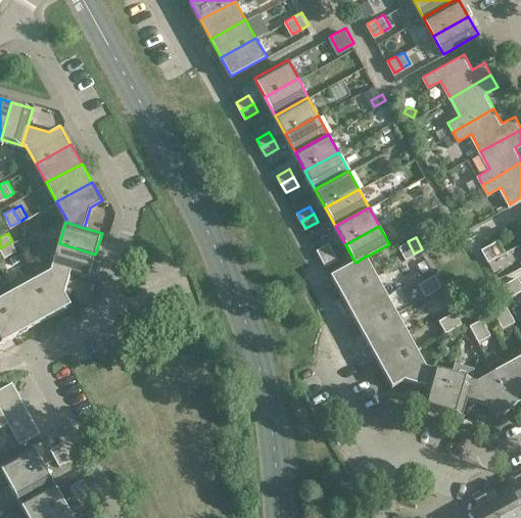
[(498,238),(489,243),(496,255),(505,251),(498,238)]
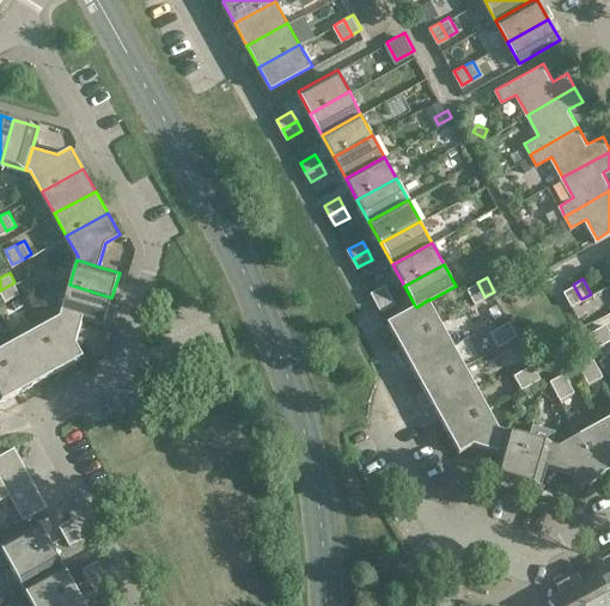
[(20,292),(14,282),(0,291),(6,299),(20,292)]
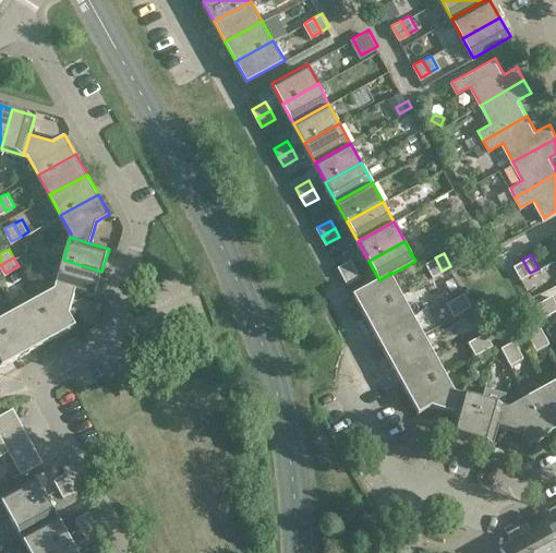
[(442,271),(435,257),(426,263),(434,275),(442,271)]
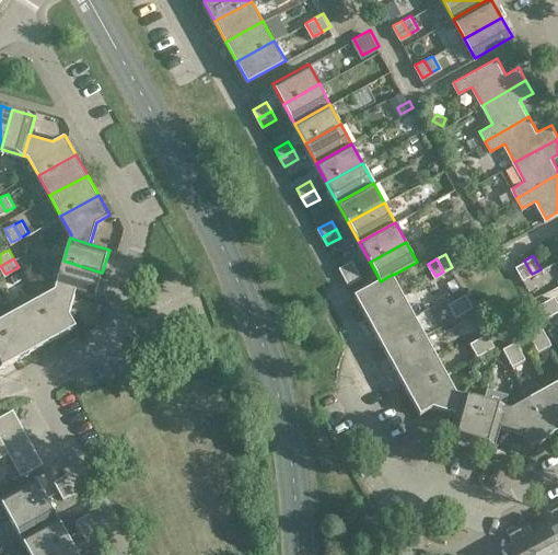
[(353,259),(340,267),(345,276),(358,268),(353,259)]
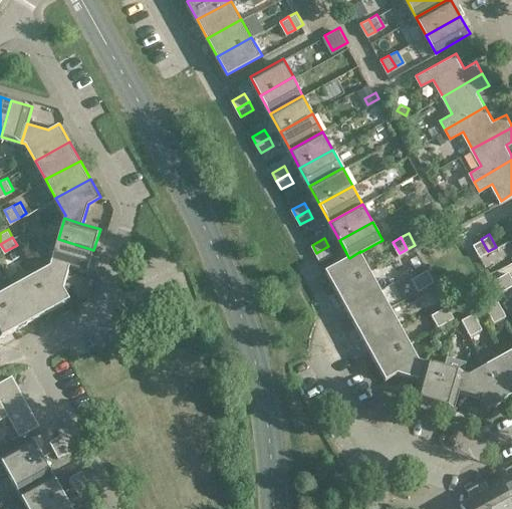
[(93,250),(58,239),(51,260),(70,265),(87,270),(93,250)]
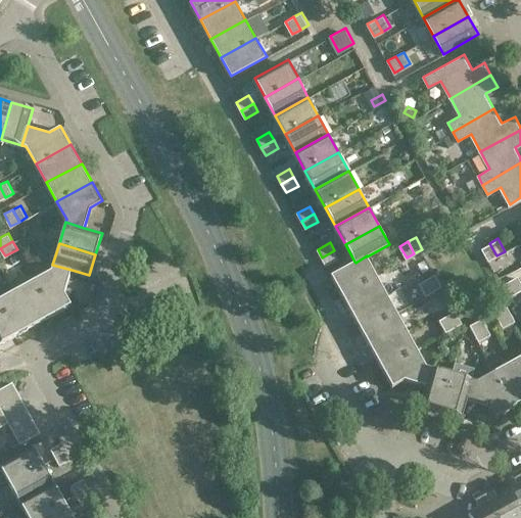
[(496,255),(489,243),(481,247),(488,260),(496,255)]
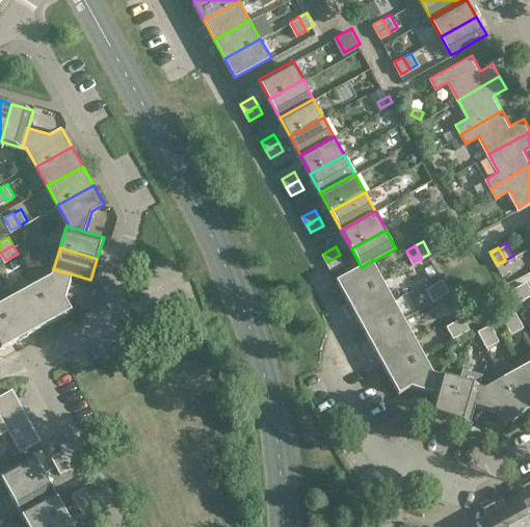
[(344,263),(340,255),(327,262),(332,269),(344,263)]
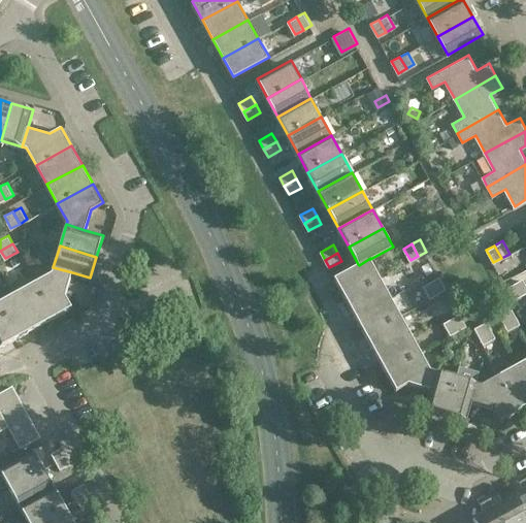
[(18,256),(11,259),(14,264),(21,261),(18,256)]
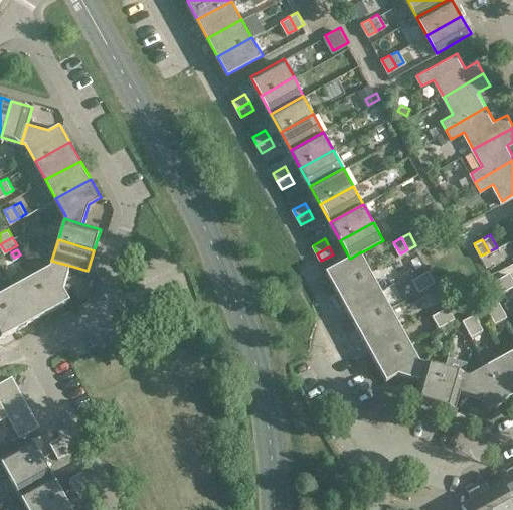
[(350,259),(349,258),(326,271),(336,289),(371,270),(361,252),(361,251),(350,259)]
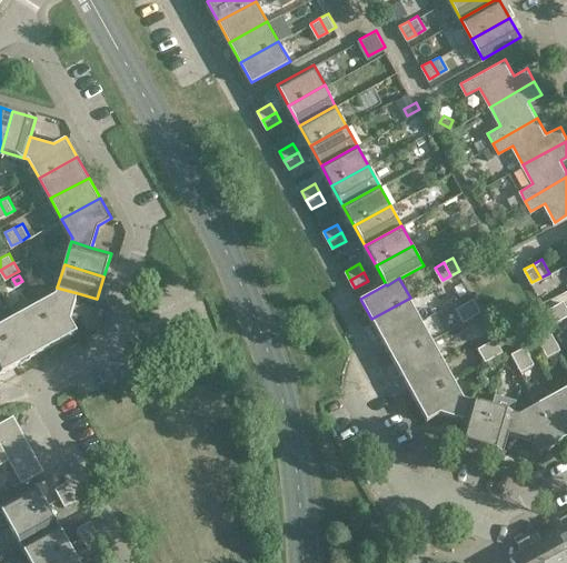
[(461,281),(455,284),(460,294),(467,291),(461,281)]
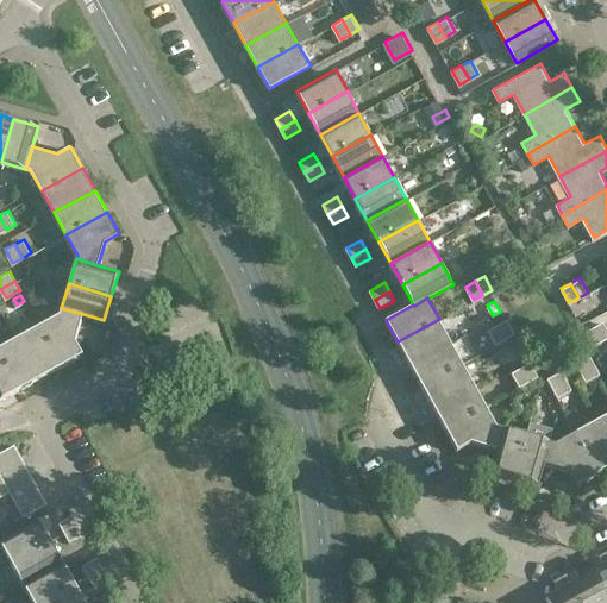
[(83,314),(61,308),(60,313),(39,324),(62,365),(83,353),(76,339),(83,314)]
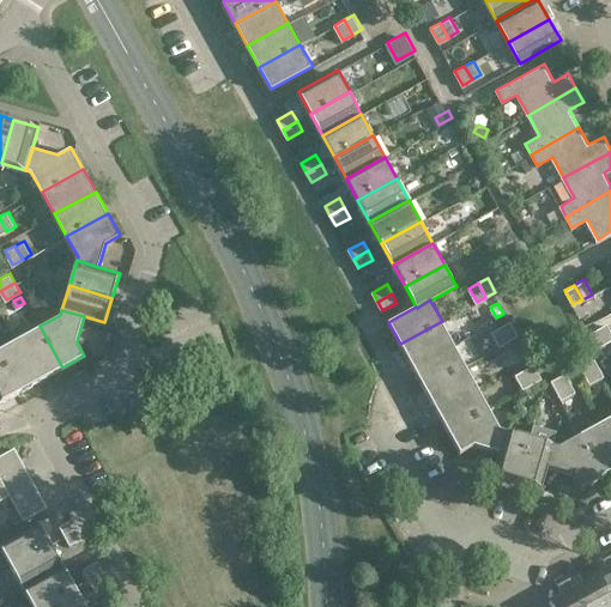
[(519,334),(510,320),(501,326),(509,339),(519,334)]
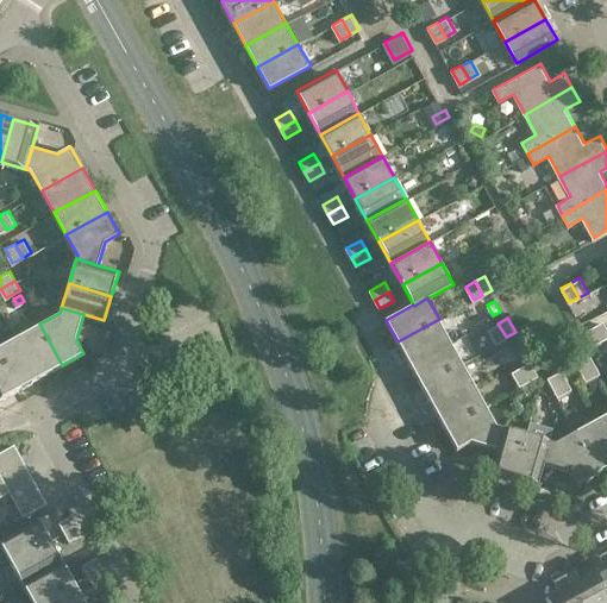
[(451,340),(439,319),(398,341),(410,363),(451,340)]
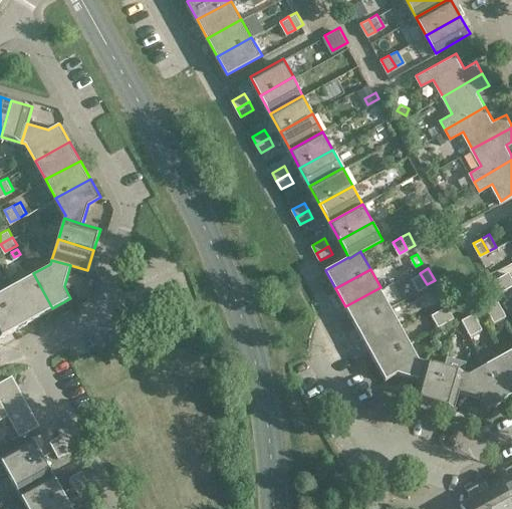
[(511,275),(508,270),(500,274),(507,286),(511,283),(511,275)]
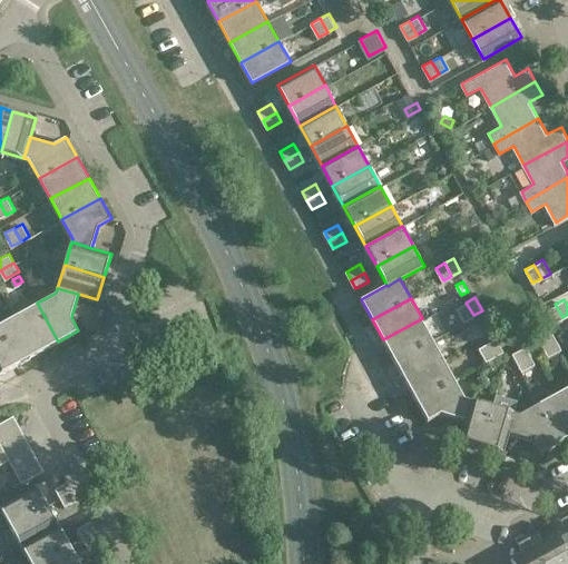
[(58,342),(37,303),(17,315),(38,353),(58,342)]
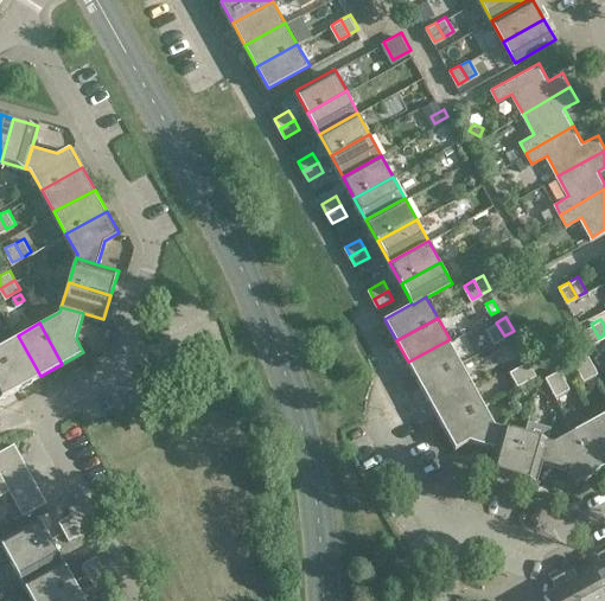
[(504,336),(496,323),(488,328),(495,341),(504,336)]
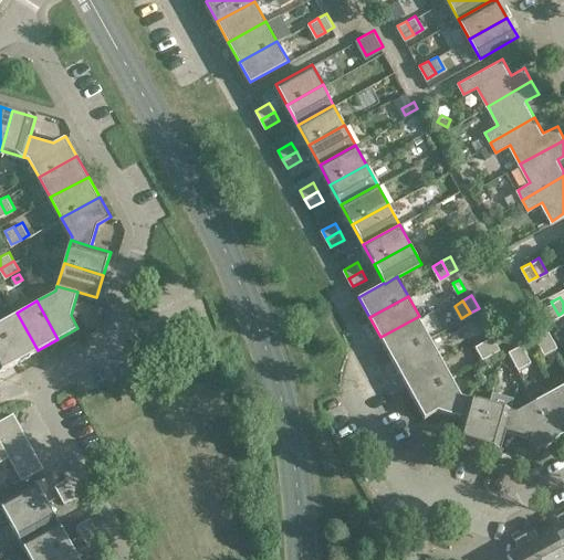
[(559,315),(551,302),(543,306),(550,320),(559,315)]
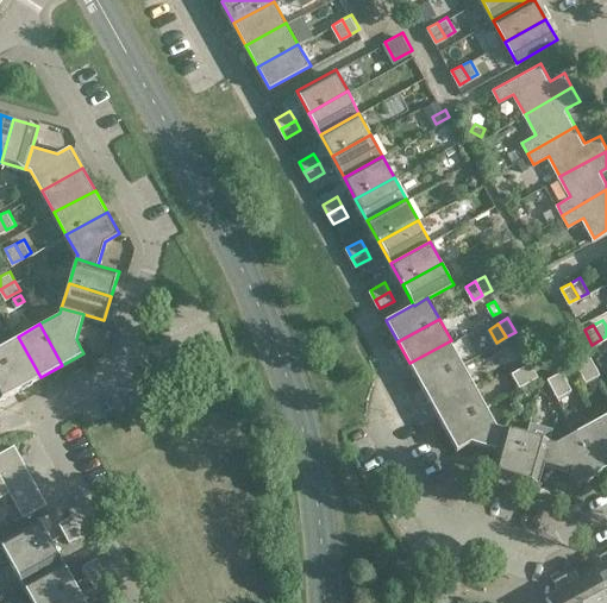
[(41,377),(18,337),(0,346),(0,355),(19,389),(41,377)]
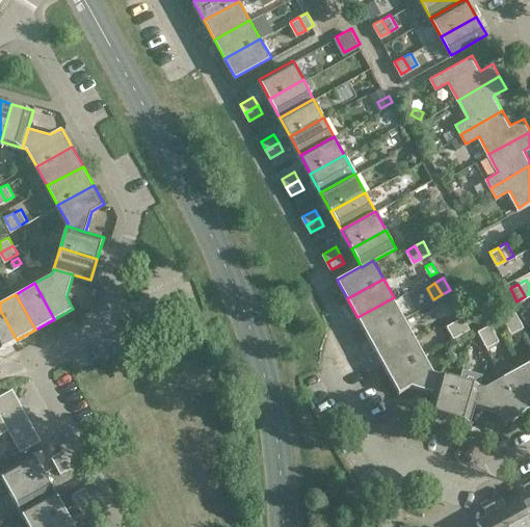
[(404,316),(394,297),(358,317),(368,336),(404,316)]
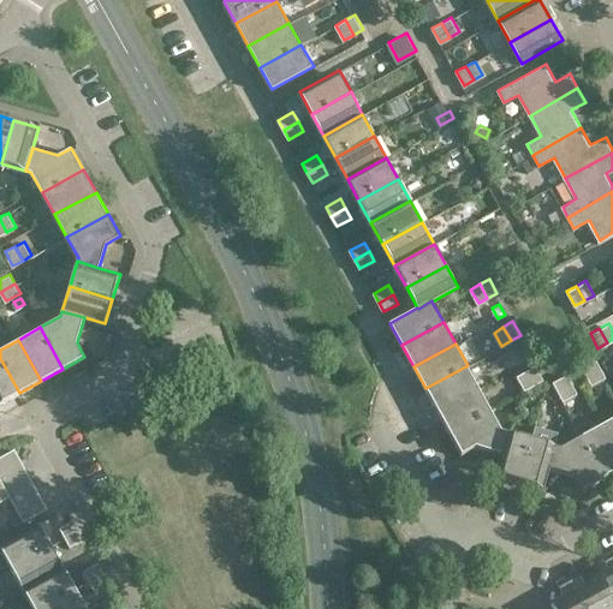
[(601,366),(596,357),(582,365),(587,375),(601,366)]
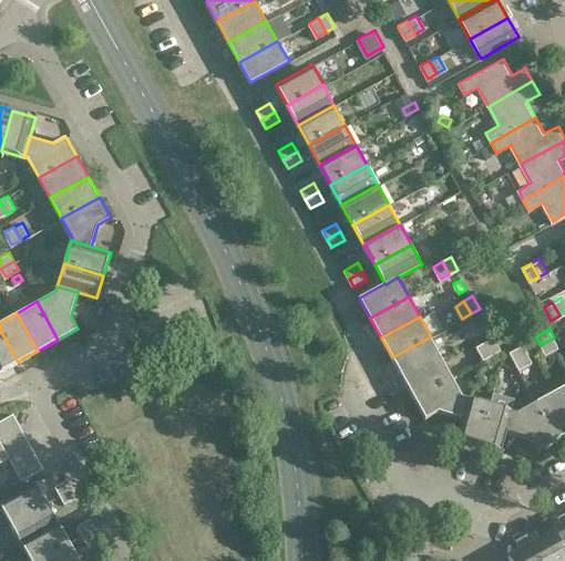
[(0,371),(18,362),(0,330),(0,371)]
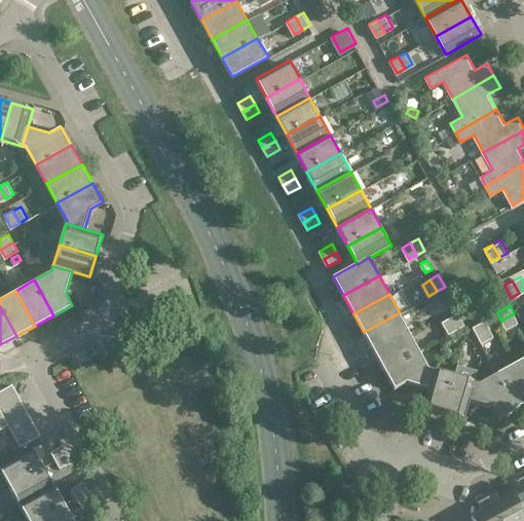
[(465,324),(458,311),(451,315),(457,328),(465,324)]
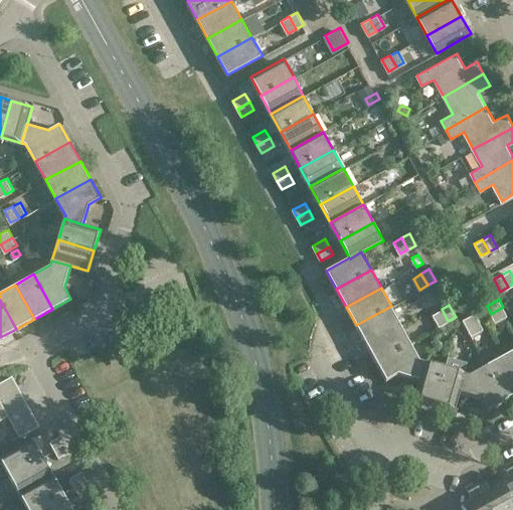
[(401,324),(391,306),(356,325),(366,343),(401,324)]
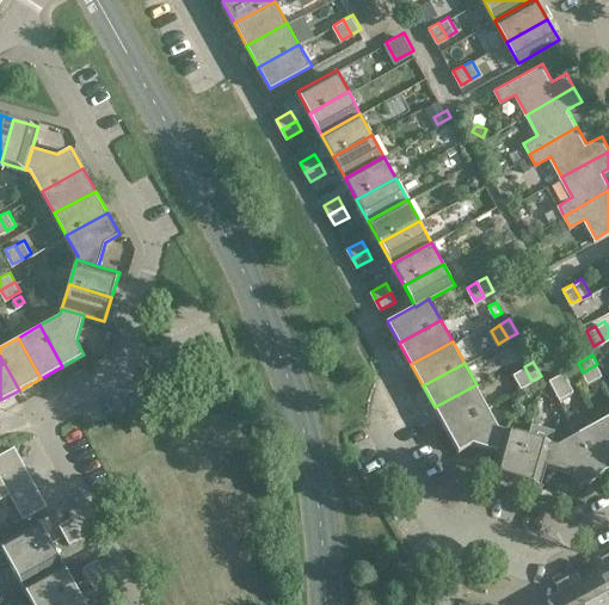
[(602,374),(597,364),(583,372),(589,382),(602,374)]
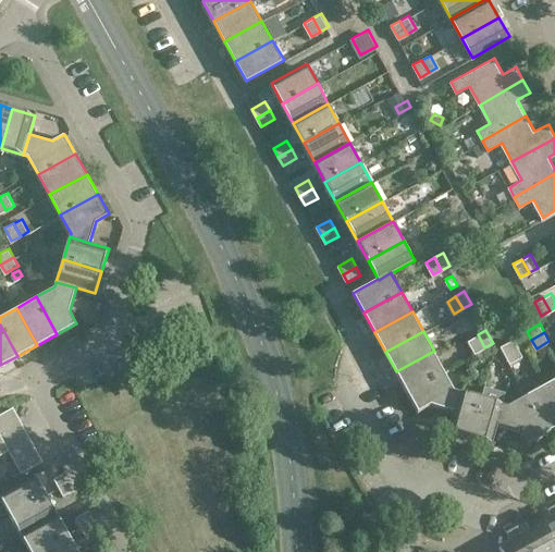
[(484,347),(478,334),(468,340),(476,352),(484,347)]
